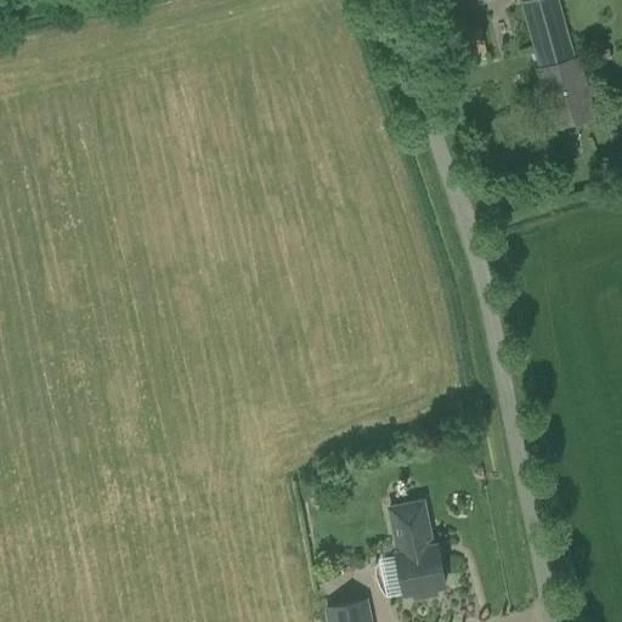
[(541,64),(535,66),(553,129),(598,116),(580,54),(576,55),(559,0),(524,0),(522,0),(541,64)]
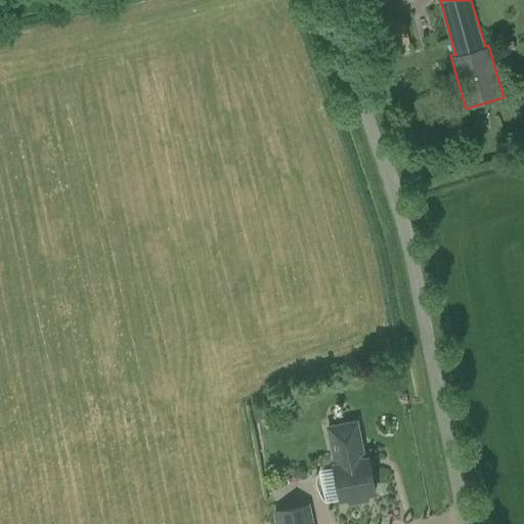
[(403,18),(390,20),(396,48),(408,45),(403,18)]
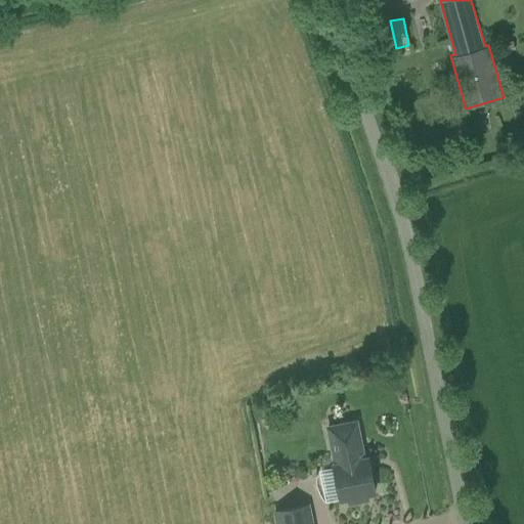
[(513,43),(500,46),(501,53),(515,49),(513,43)]
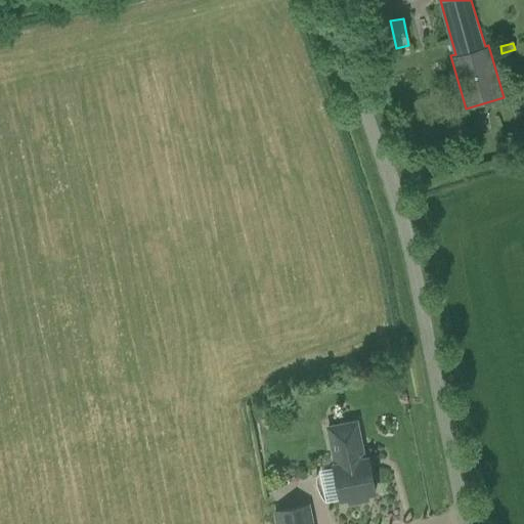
[(506,73),(510,87),(523,83),(523,82),(521,70),(506,73)]
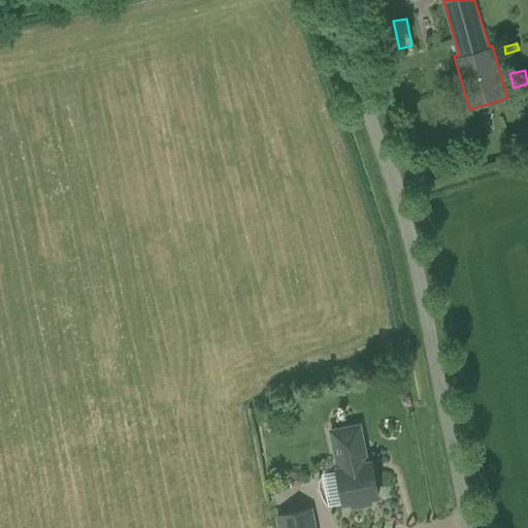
[(338,468),(335,468),(342,503),(350,502),(351,507),(371,503),(370,498),(377,496),(373,474),(372,474),(372,475),(369,476),(359,425),(330,431),(338,468)]
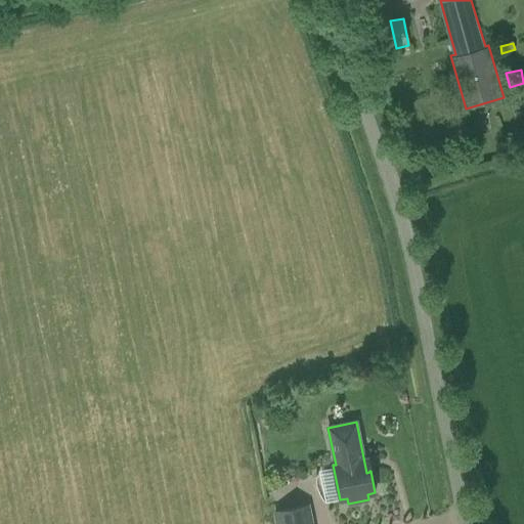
[(271,511),(273,523),(310,523),(307,504),(271,511)]
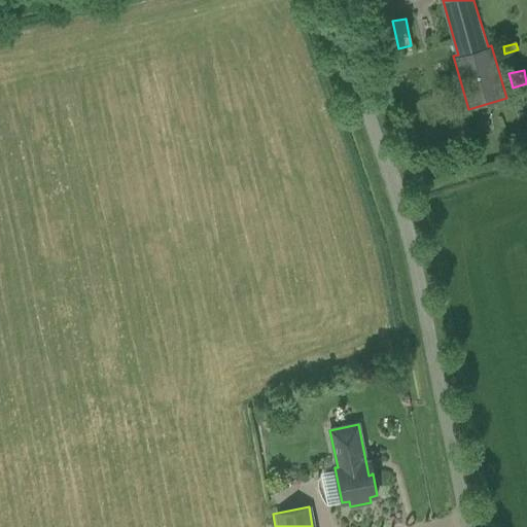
All buildings are outlined.
